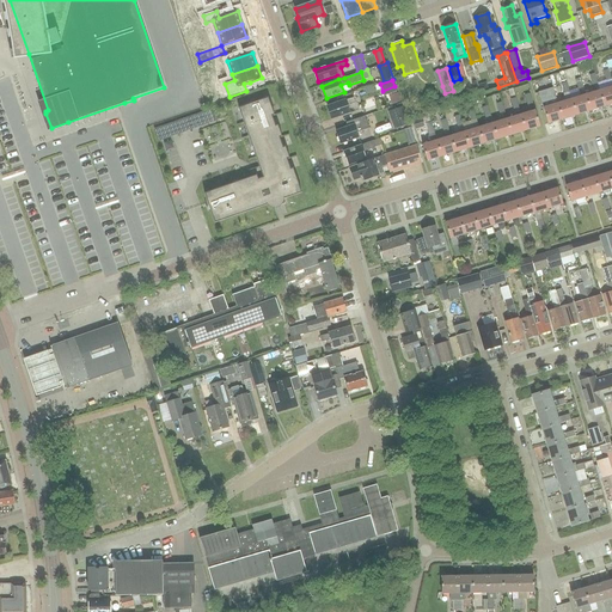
[(611,104),(611,86),(599,91),(605,106),(611,104)]
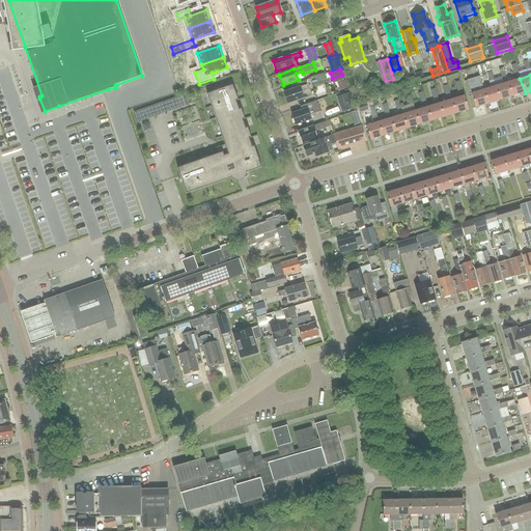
[(487,104),(483,90),(484,90),(480,76),(467,80),(475,108),(487,104)]
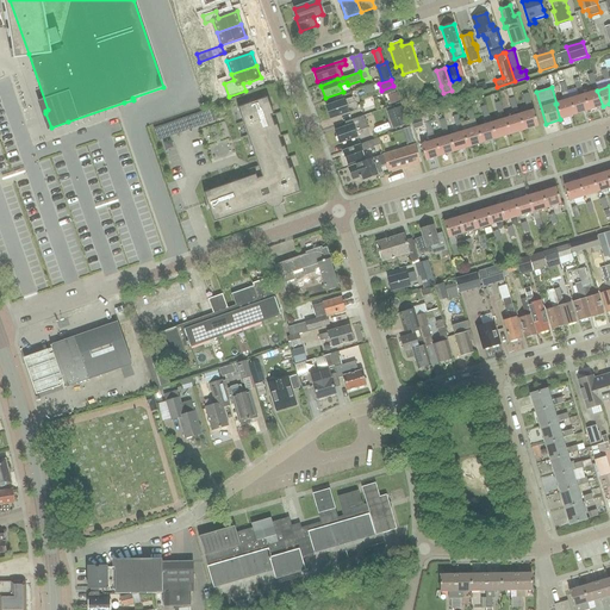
[(603,106),(597,91),(584,94),(589,111),(603,106)]
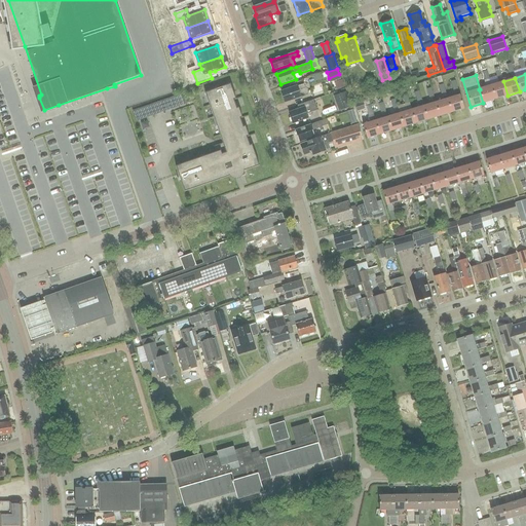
[(339,89),(347,86),(345,79),(337,82),(339,89)]
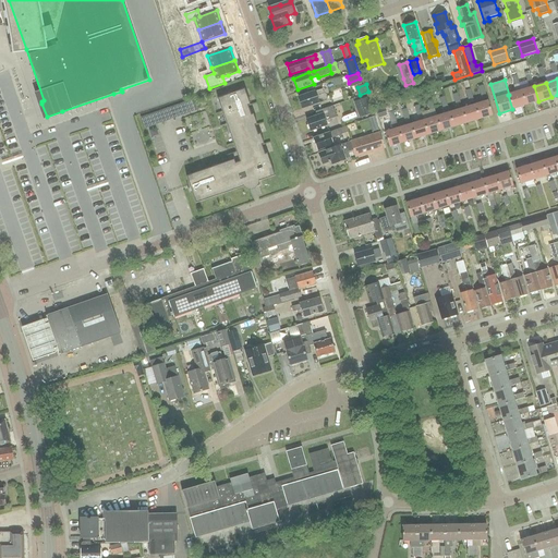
[(538,101),(534,86),(521,91),(525,105),(538,101)]
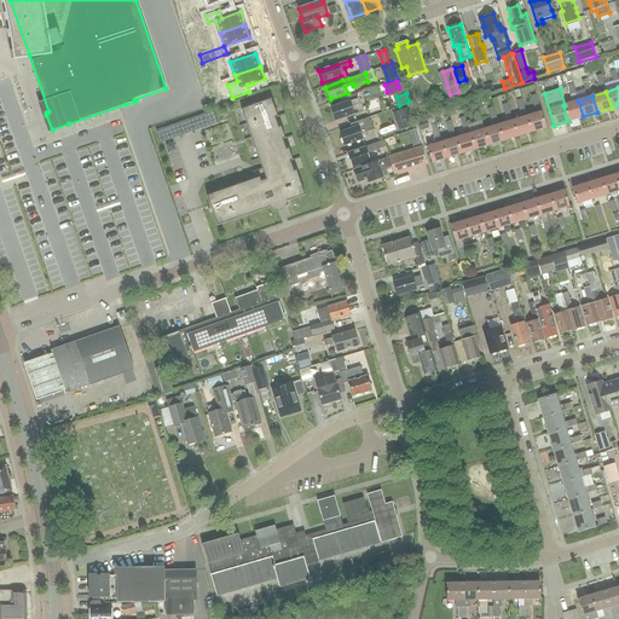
[(259,178),(207,196),(218,226),(271,207),(270,207),(276,204),(277,207),(282,206),(281,202),(287,201),(288,202),(305,195),(296,171),(294,171),(290,161),(293,161),(289,149),(287,149),(283,139),(285,139),(282,127),(279,127),(276,117),(278,117),(271,99),(242,109),(262,171),(261,171),(259,175),(259,178)]
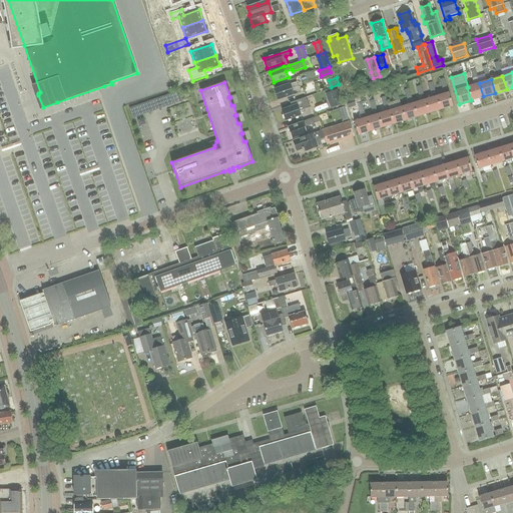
[(291,89),(298,87),(297,82),(290,85),(290,84),(275,89),(279,100),(293,95),(291,89)]
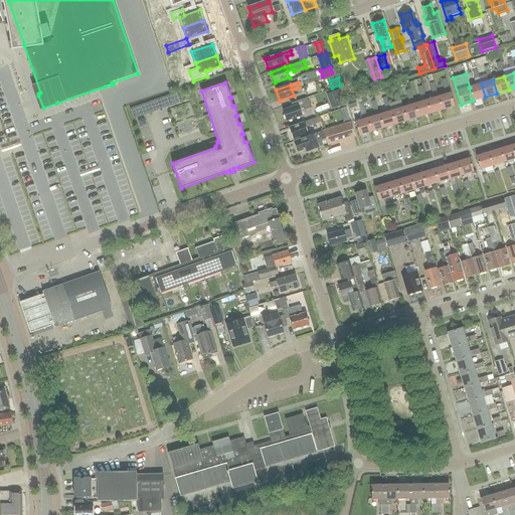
[(481,83),(470,88),(469,88),(473,101),(485,97),(481,83)]
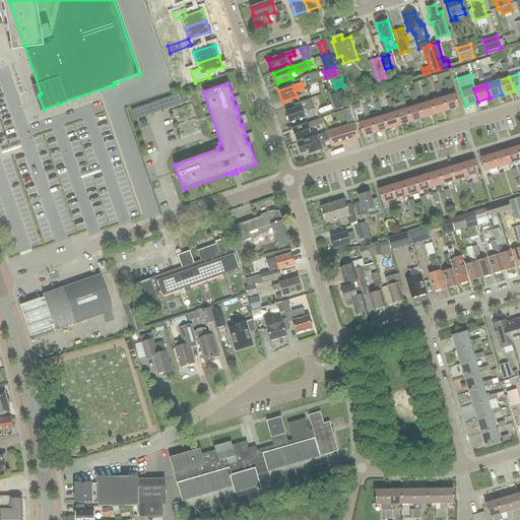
[(423,119),(418,105),(419,105),(414,89),(410,91),(412,100),(414,107),(406,109),(411,122),(423,119)]
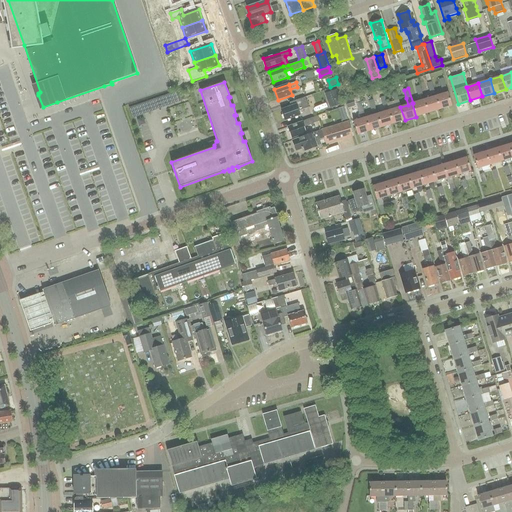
[(342,104),(337,89),(325,94),(330,108),(342,104)]
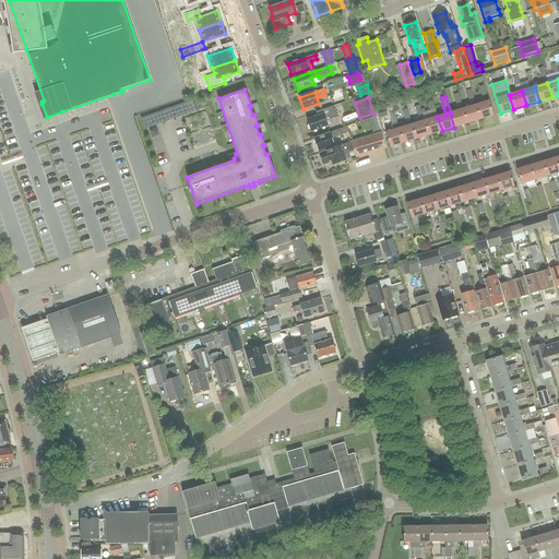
[(141,119),(144,129),(198,110),(194,99),(141,119)]
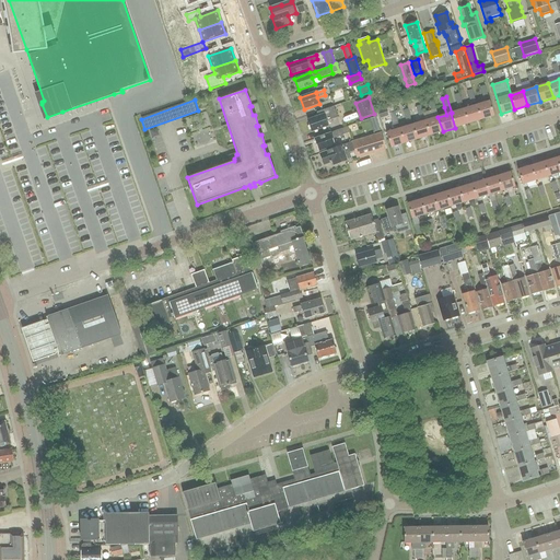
[(490,101),(477,105),(481,119),(494,116),(490,101)]
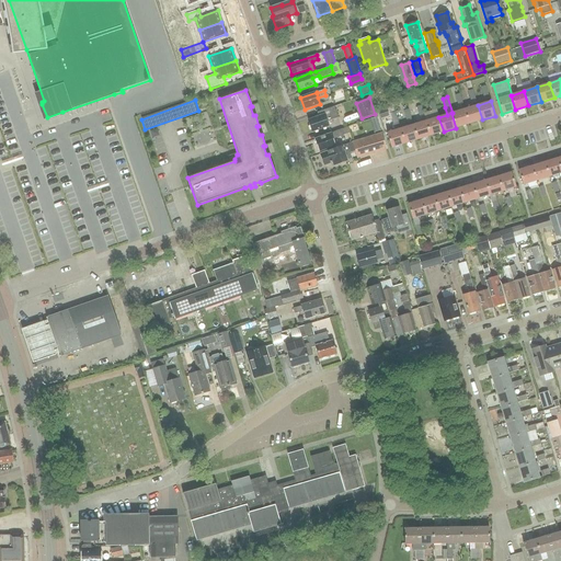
[(482,119),(478,105),(465,110),(469,124),(482,119)]
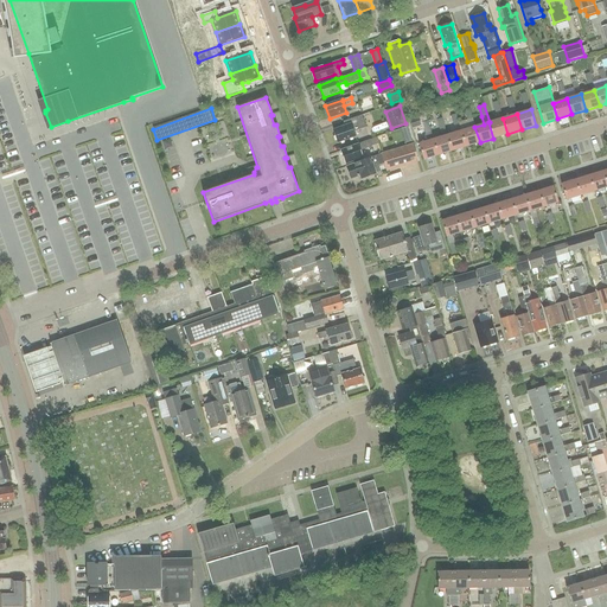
[(365,126),(362,115),(343,122),(344,122),(345,126),(333,131),(338,142),(356,136),(353,131),(365,126)]
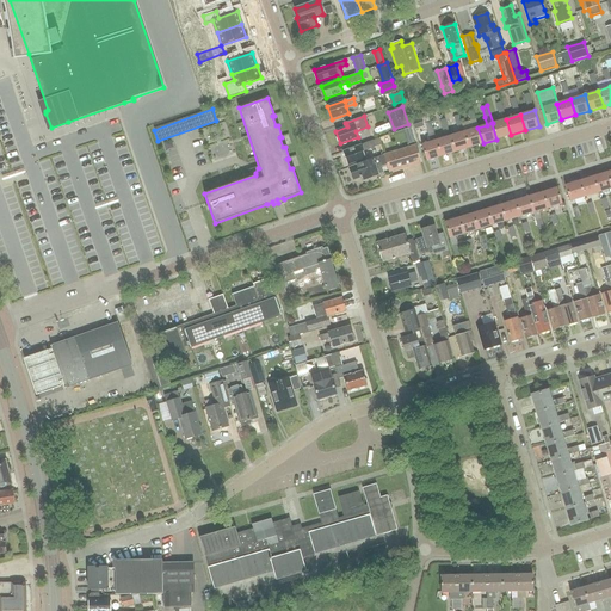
[(506,119),(493,123),(492,123),(497,140),(511,135),(506,119)]
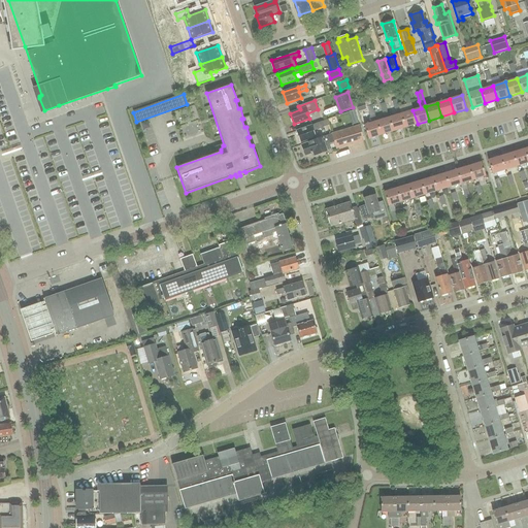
[(381,135),(376,122),(377,122),(372,106),(371,106),(368,107),(370,117),(369,117),(371,123),(364,125),(368,139),(381,135)]
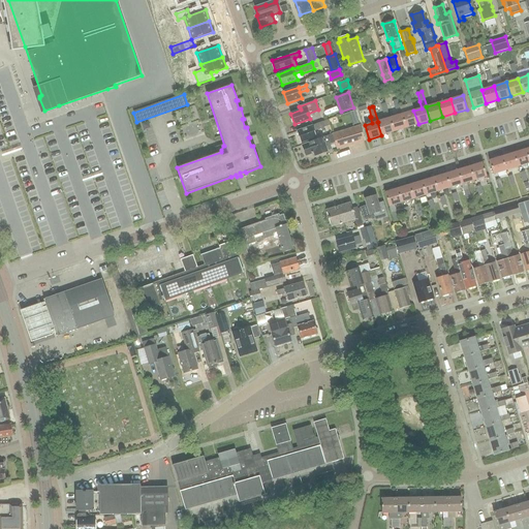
[(418,124),(413,111),(402,115),(406,128),(418,124)]
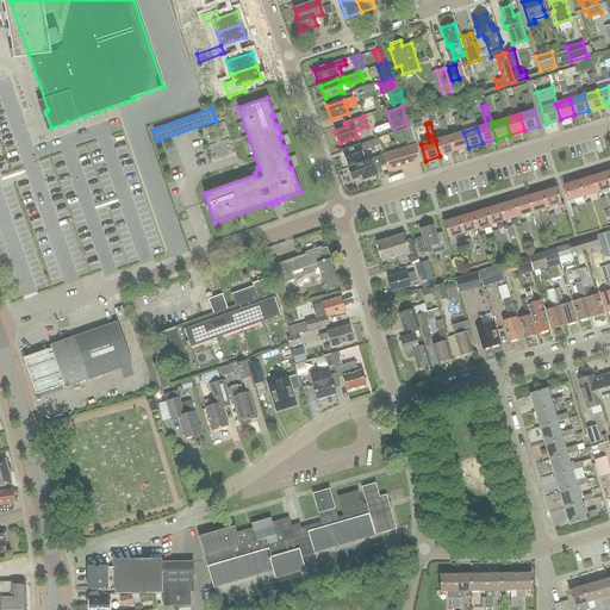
[(468,148),(464,132),(449,136),(454,151),(468,148)]
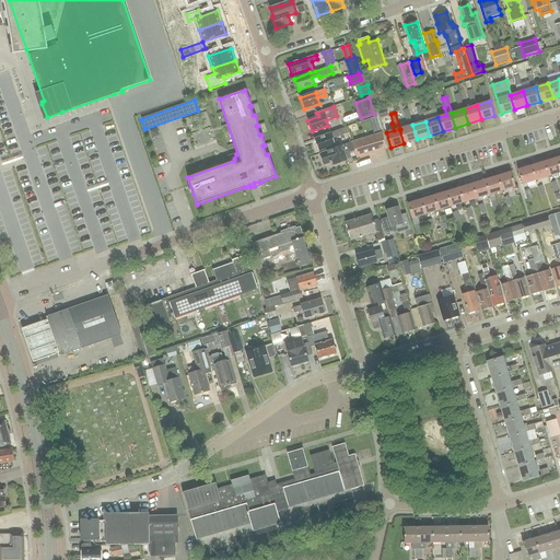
[(412,125),(400,129),(399,129),(404,143),(417,139),(412,125)]
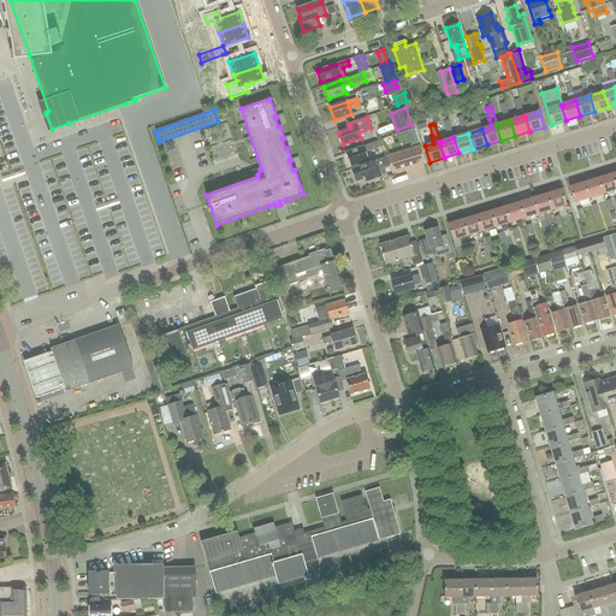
[(378,148),(385,146),(383,141),(377,143),(375,142),(345,153),(350,166),(368,160),(366,153),(378,149),(378,148)]
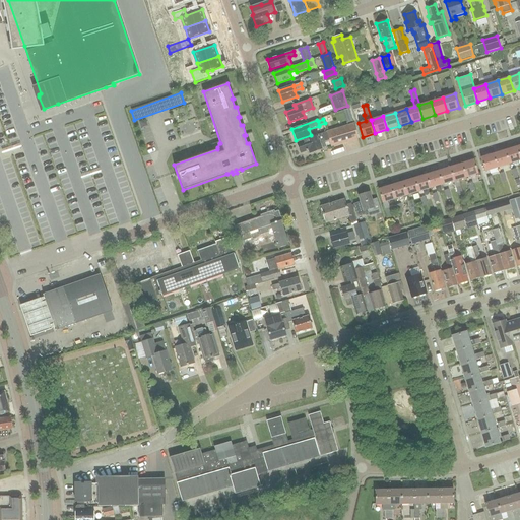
[(327,131),(327,132),(330,140),(332,146),(359,138),(353,123),(327,131)]
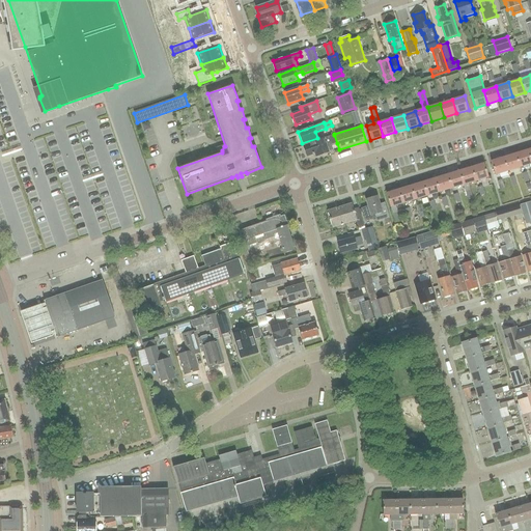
[(332,144),(337,143),(334,135),(317,141),(303,146),(307,157),(317,152),(318,156),(329,152),(326,143),(331,142),(332,144)]
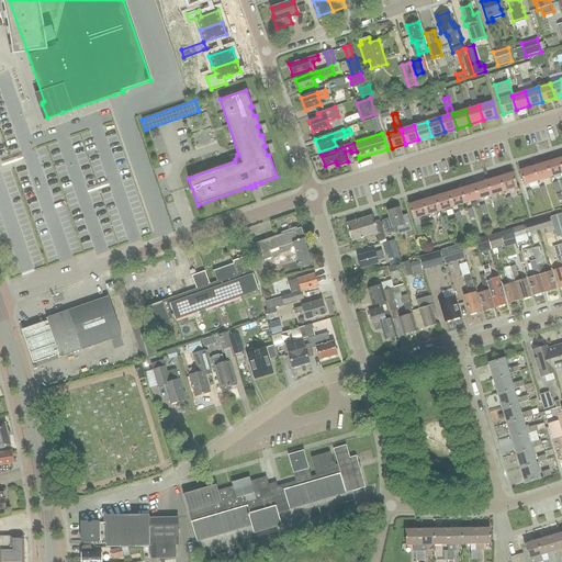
[(561,173),(561,169),(559,159),(546,163),(550,177),(561,173)]
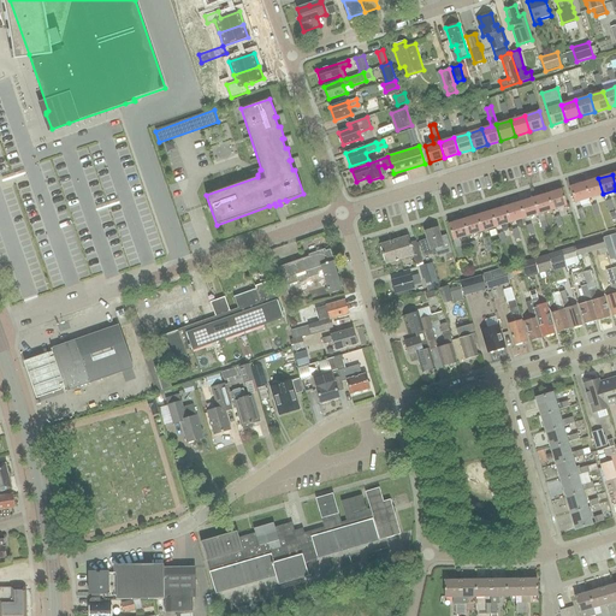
[(603,194),(598,178),(584,183),(590,199),(603,194)]
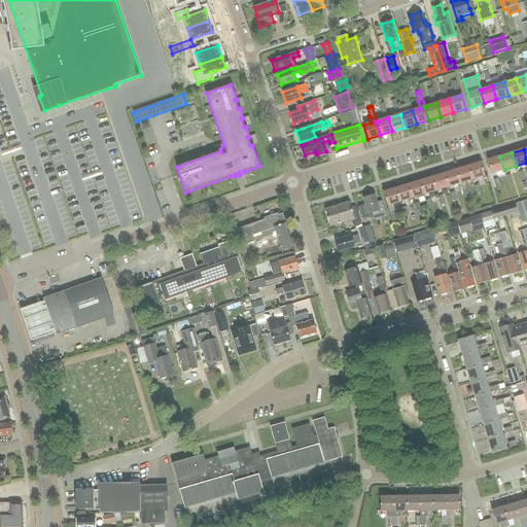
[(154,182),(162,180),(157,155),(149,156),(154,182)]
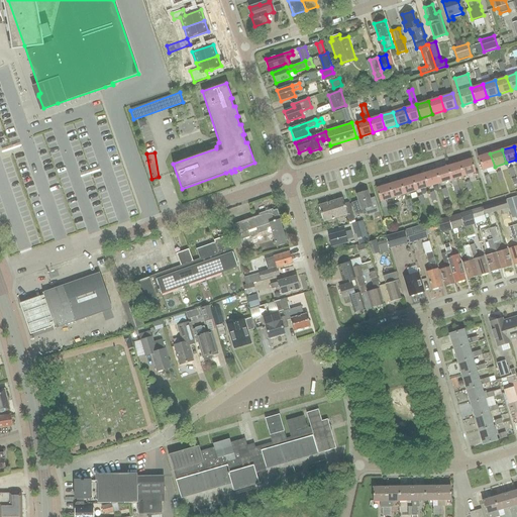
[(495,167),(490,153),(478,157),(483,171),(495,167)]
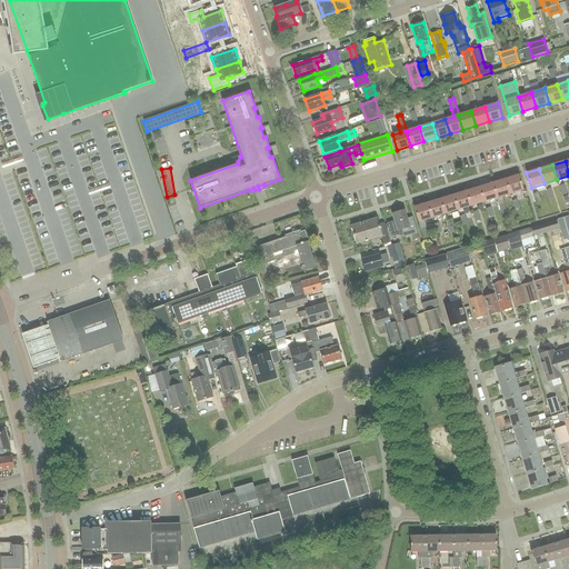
[(518,199),(516,192),(523,190),(519,176),(506,179),(510,193),(515,210),(520,209),(517,200),(518,199)]
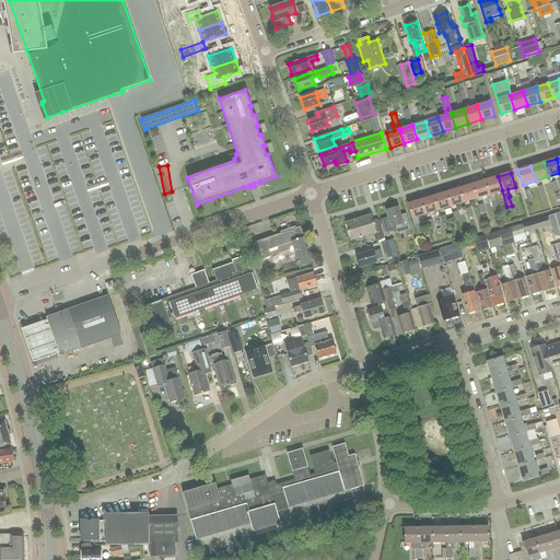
[(497,200),(494,194),(502,190),(498,176),(485,181),(489,195),(493,211),(499,209),(497,200)]
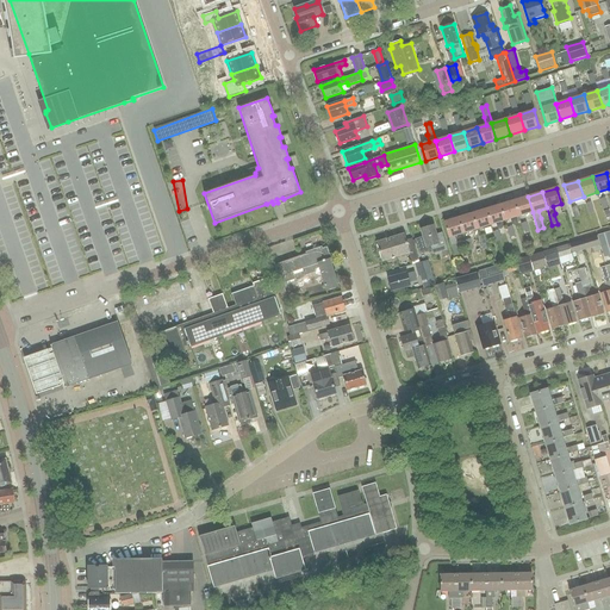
[(518,217),(533,212),(528,197),(514,200),(518,217)]
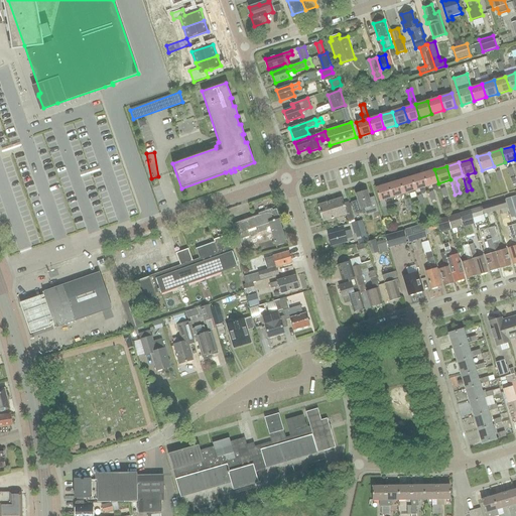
[(438,183),(434,169),(423,173),(427,186),(438,183)]
